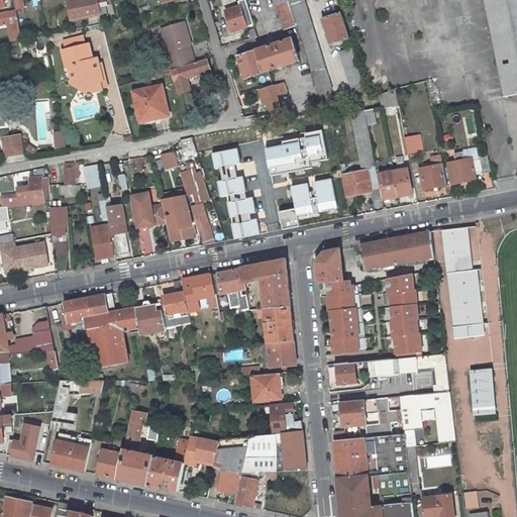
[(22,0),(14,0),(16,10),(24,8),(22,0)]
